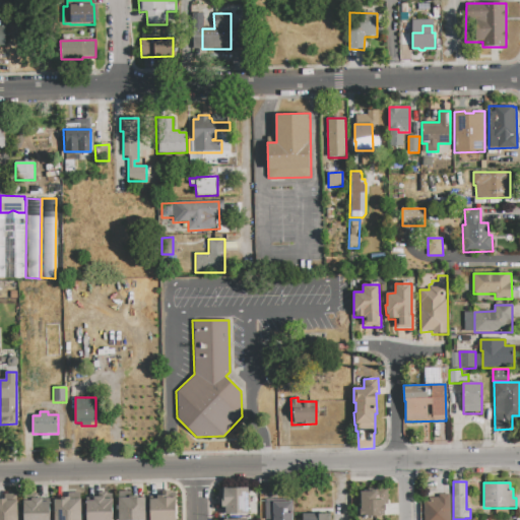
[(361,492),(368,492),(368,489),(388,488),(388,504),(386,504),(386,517),(361,517),(361,492)]
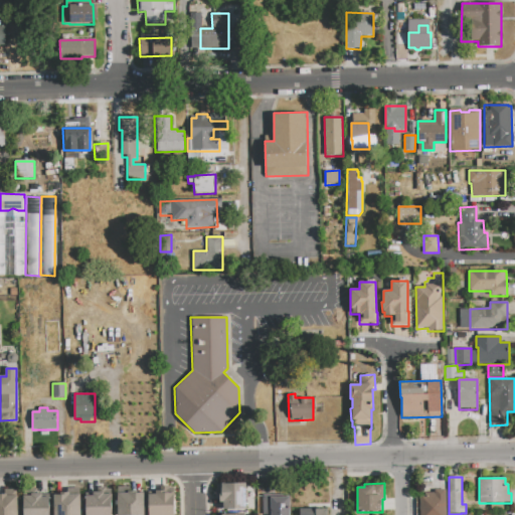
[(221,484),(244,484),(244,510),(223,510),(223,503),(219,503),(219,490),(221,490),(221,484)]
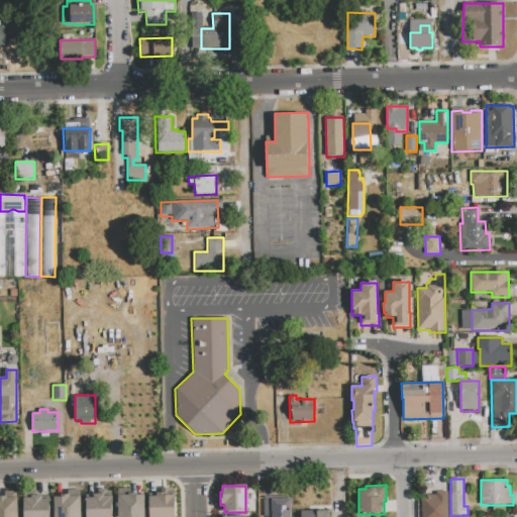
[(447,492),(447,516),(421,516),(421,498),(426,498),(426,495),(436,495),(436,492),(447,492)]
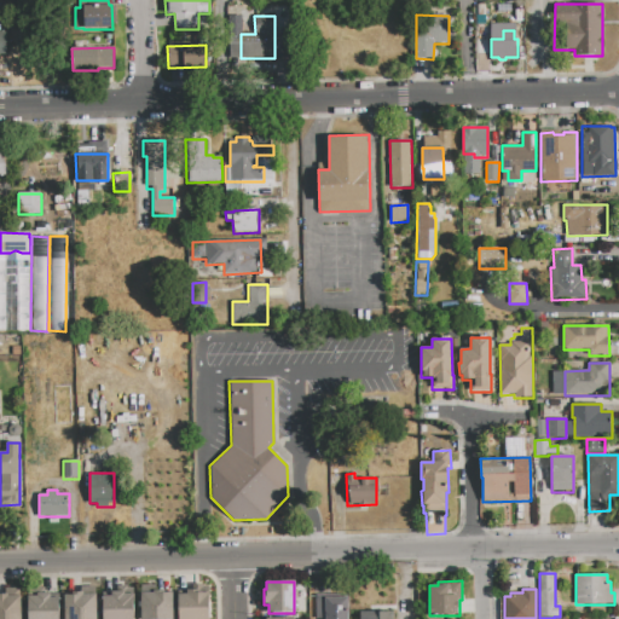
[(142,618),(142,594),(154,593),(154,591),(165,590),(165,593),(174,593),(174,618),(142,618)]
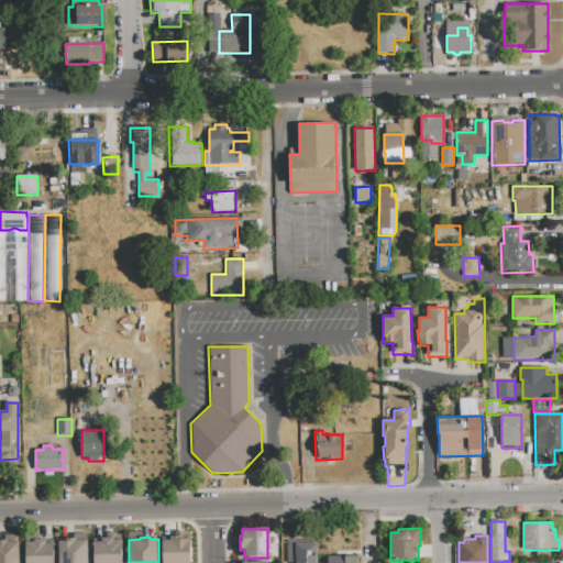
[(162,562),(162,540),(170,540),(170,537),(179,537),(179,539),(190,539),(190,558),(191,558),(191,562),(162,562)]
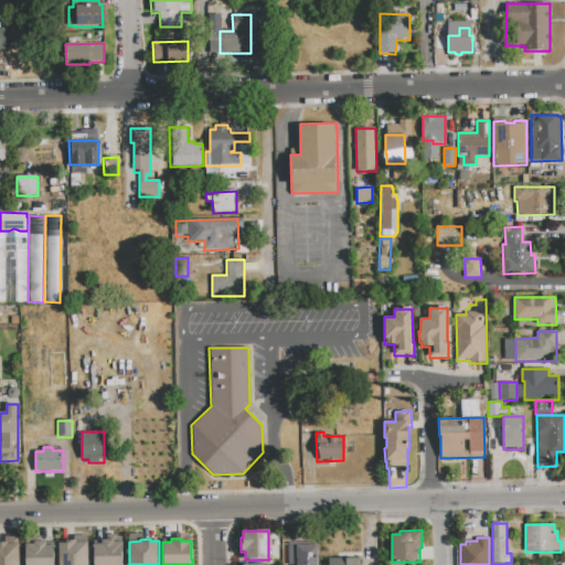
[(60,564),(60,543),(67,543),(67,541),(76,541),(76,543),(91,542),(91,564),(60,564)]
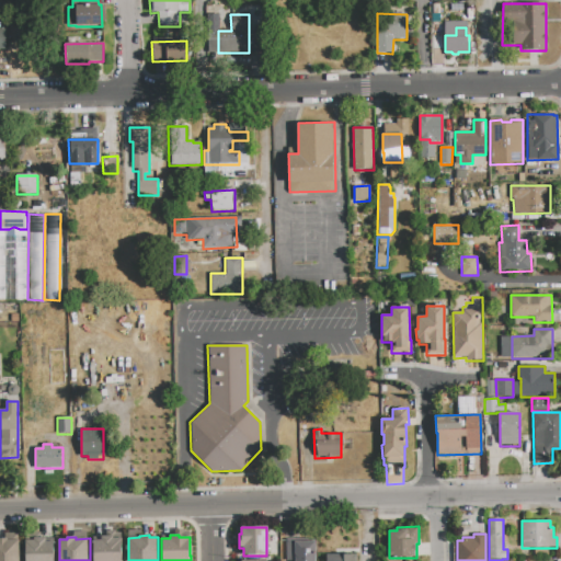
[(93,560),(93,540),(101,540),(101,537),(113,537),(113,538),(121,538),(121,560),(93,560)]
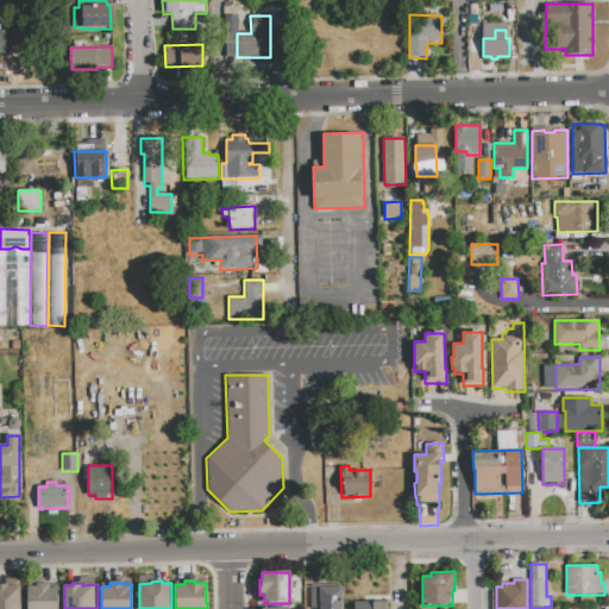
[(0,608),(0,584),(8,584),(8,588),(22,588),(22,608),(0,608)]
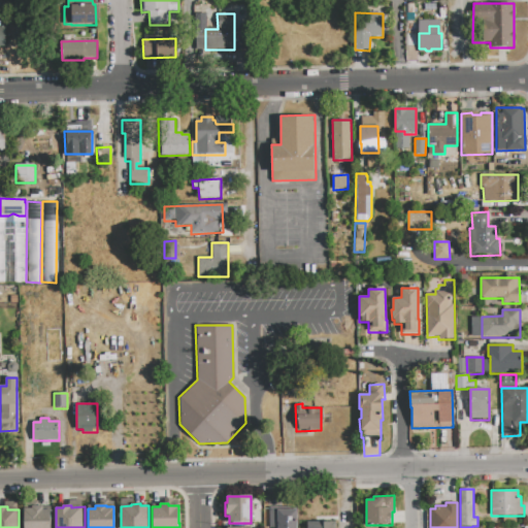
[(25,527),(25,508),(32,508),(32,506),(43,506),(43,509),(52,509),(52,527),(25,527)]
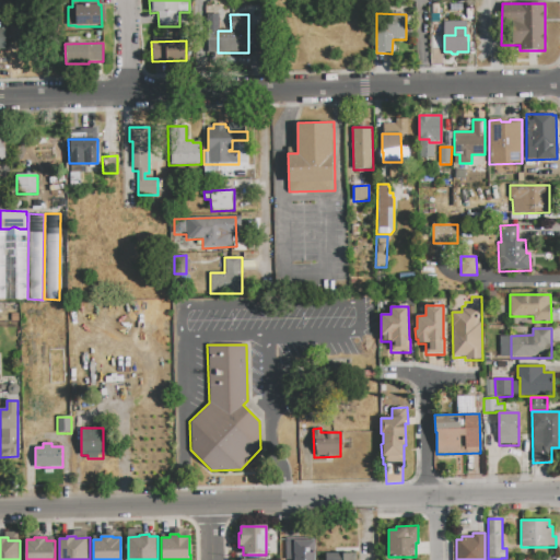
[(287,559),(287,538),(301,538),(301,546),(316,546),(316,559),(287,559)]
